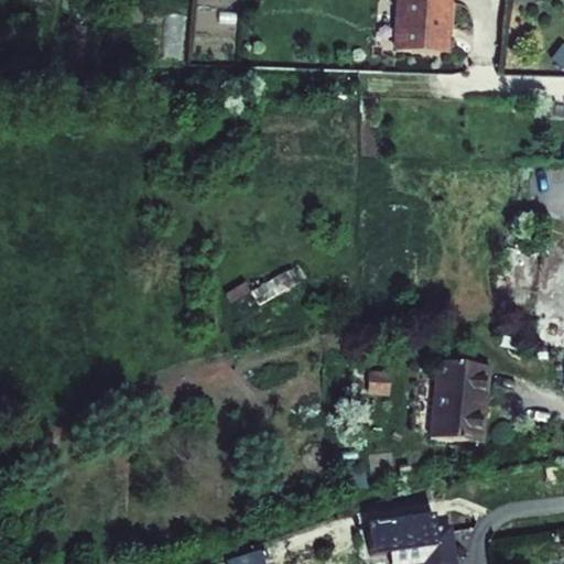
[(398,0),(394,54),(440,56),(441,28),(446,28),(447,0),(398,0)]
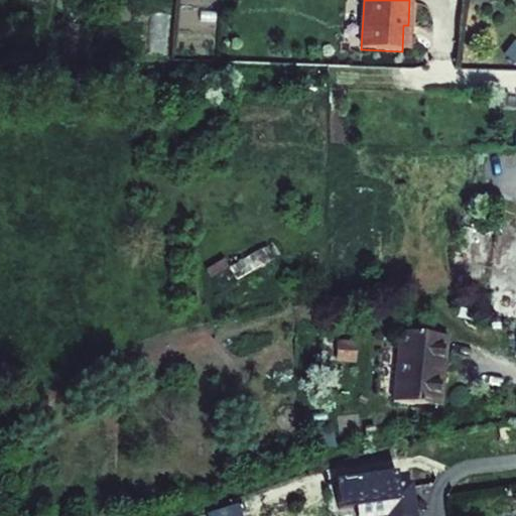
[(505,55),(515,63),(515,42),(505,55)]
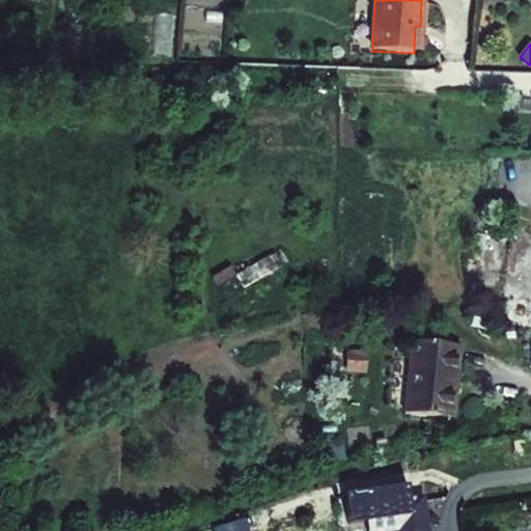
[(502,298),(530,302),(530,222),(511,220),(502,298)]
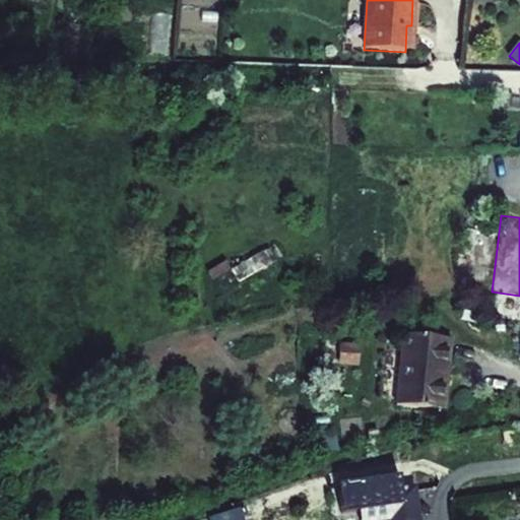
[(232,269),(239,281),(275,261),(269,249),(232,269)]
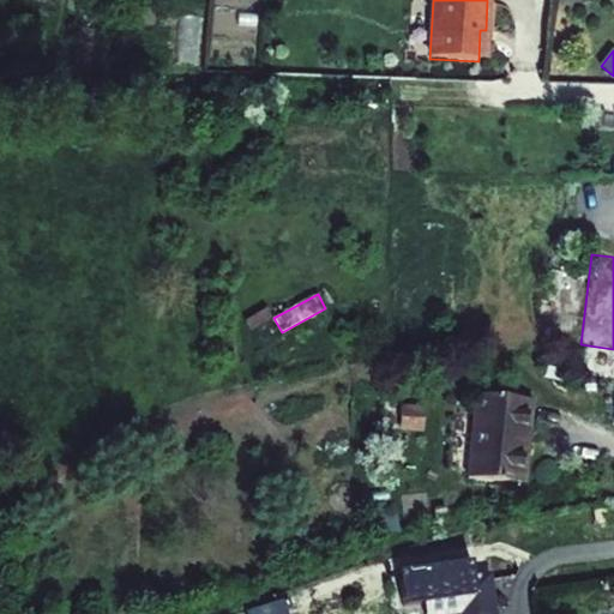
[(468,479),(519,483),(527,419),(530,420),(531,399),(476,395),(468,479)]
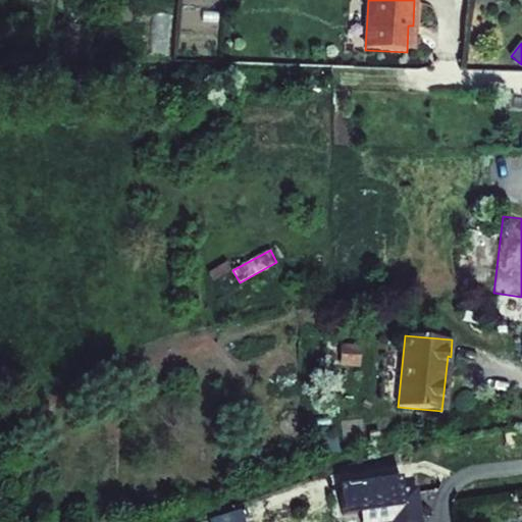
[(323,344),(326,364),(358,366),(359,346),(323,344)]
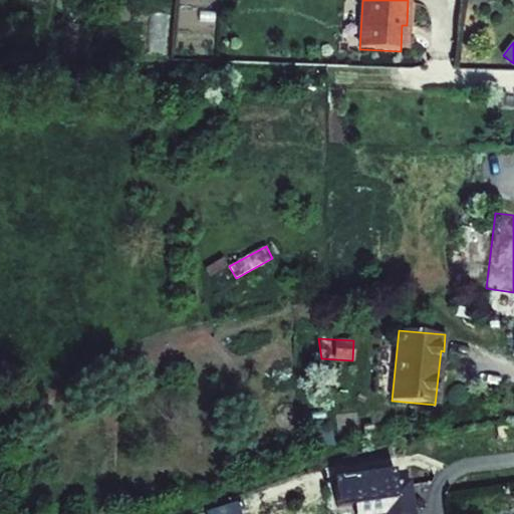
[(372,513),(386,512),(386,513),(414,513),(410,484),(404,485),(404,482),(397,483),(395,470),(333,479),(337,508),(354,505),(355,513),(372,513)]
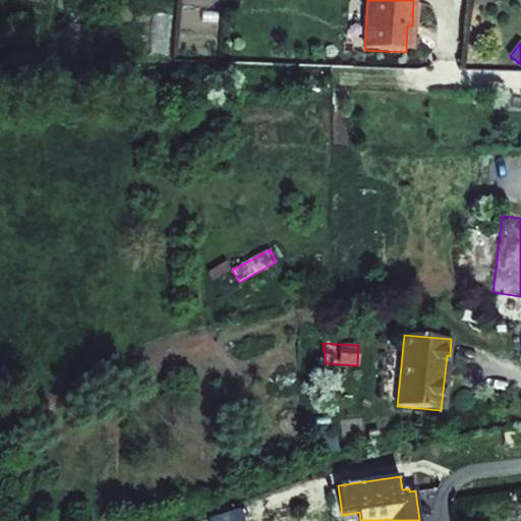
[(425,520),(439,520),(437,487),(423,488),(425,520)]
